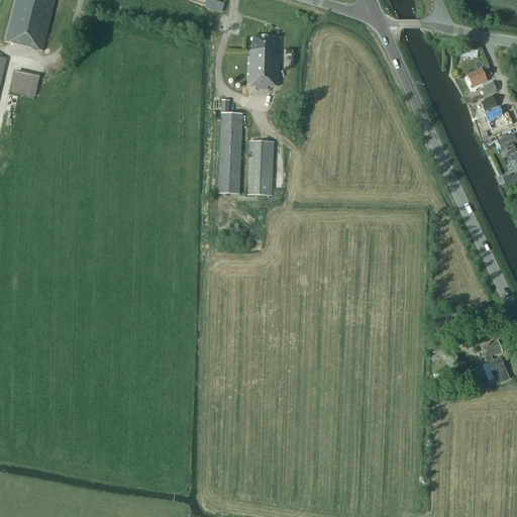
[(13,0),(4,41),(42,50),(54,0),(13,0)]
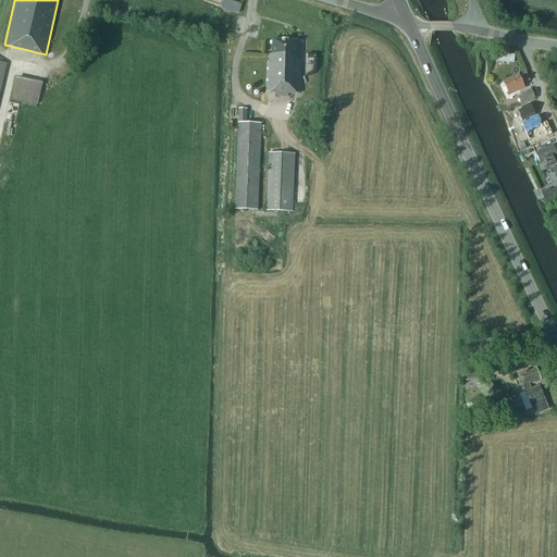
[(231,0),(222,0),(220,9),(240,13),(243,3),(231,0)]
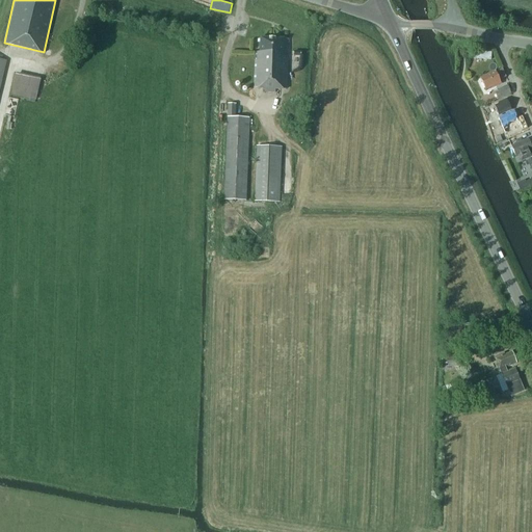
[(255,52),(254,89),(263,89),(263,91),(275,92),(275,89),(285,89),(286,57),(285,57),(285,51),(288,51),(288,40),(261,38),(261,53),(255,52)]
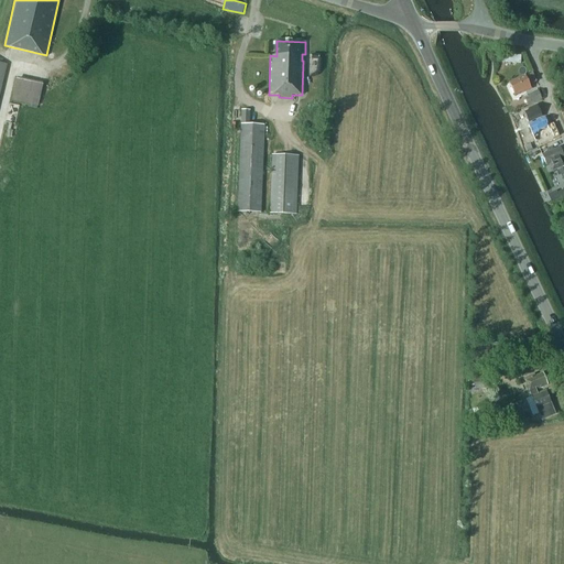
[(532,73),(509,84),(514,96),(522,91),(523,94),(531,89),(529,85),(535,82),(532,73)]
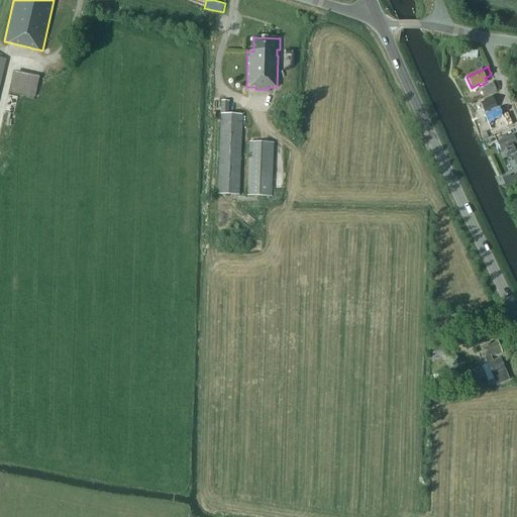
[(37,97),(40,76),(14,73),(12,94),(37,97)]
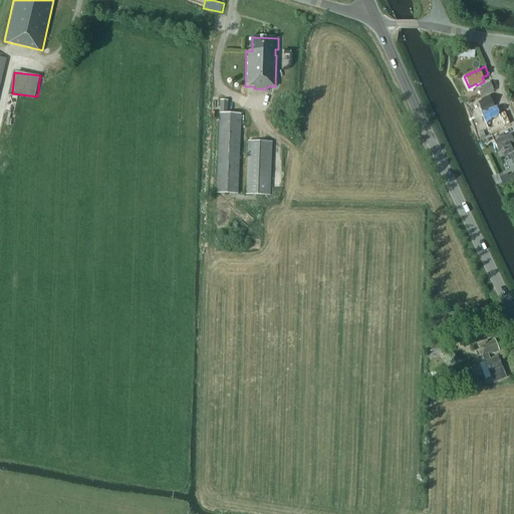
[(490,83),(480,87),(481,90),(479,91),(481,95),(494,90),(490,83)]
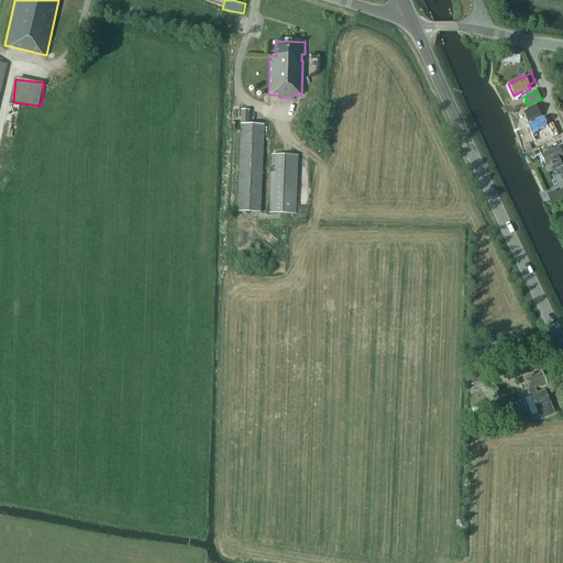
[(10,122),(18,122),(20,106),(12,105),(10,122)]
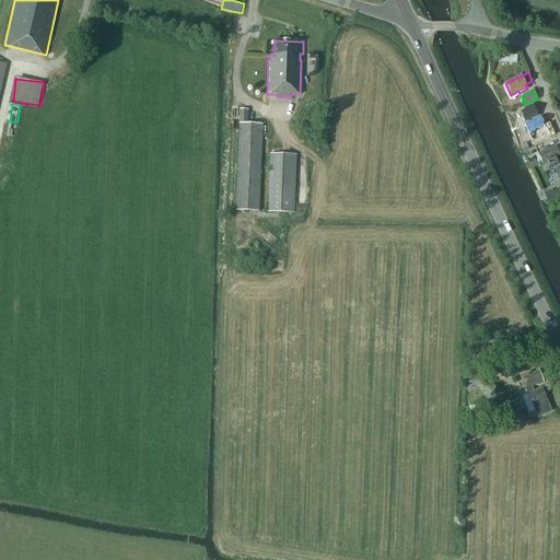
[(520,112),(524,121),(538,116),(533,104),(523,108),(524,109),(520,112)]
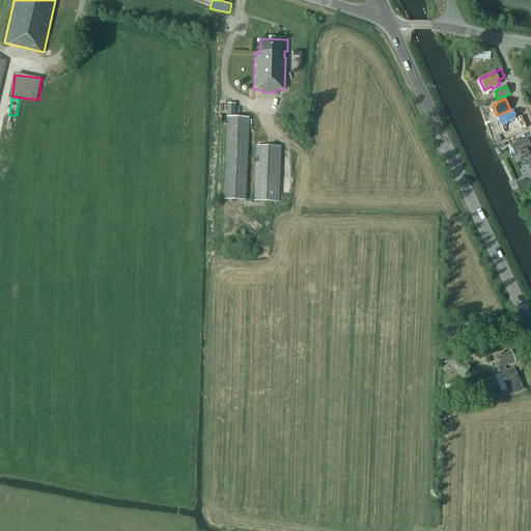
[(228,104),(224,200),(245,201),(248,117),(235,117),(236,105),(228,104)]
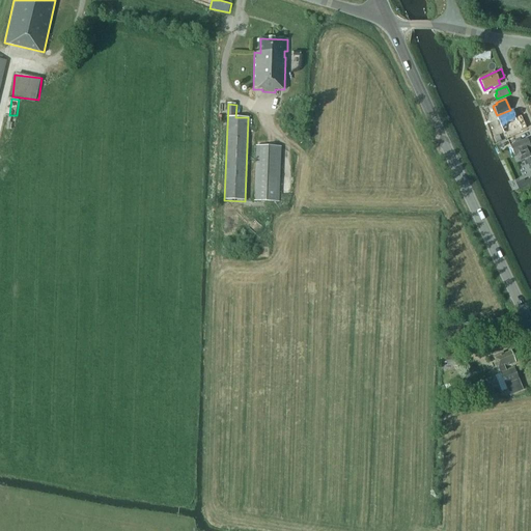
[(521,116),(514,119),(511,112),(497,118),(503,134),(518,127),(520,131),(526,128),(521,116)]
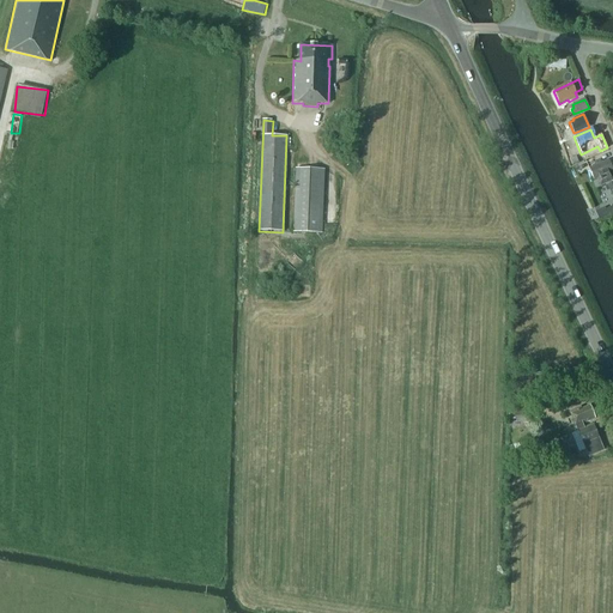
[(596,168),(588,171),(593,182),(598,180),(601,187),(612,182),(612,184),(607,187),(612,199),(612,170),(612,171),(608,162),(601,165),(599,162),(595,164),(596,168)]
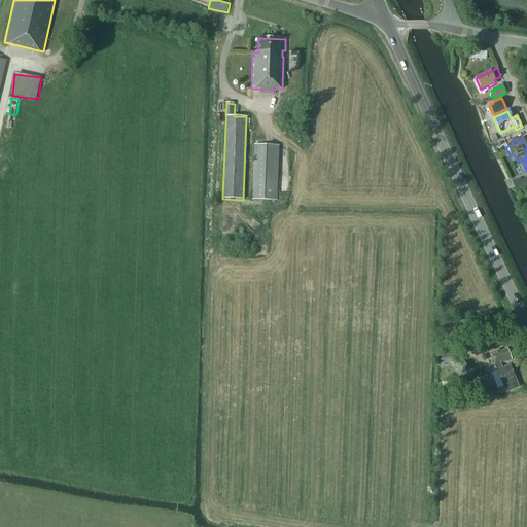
[(251,200),(276,201),(279,146),(253,145),(251,200)]
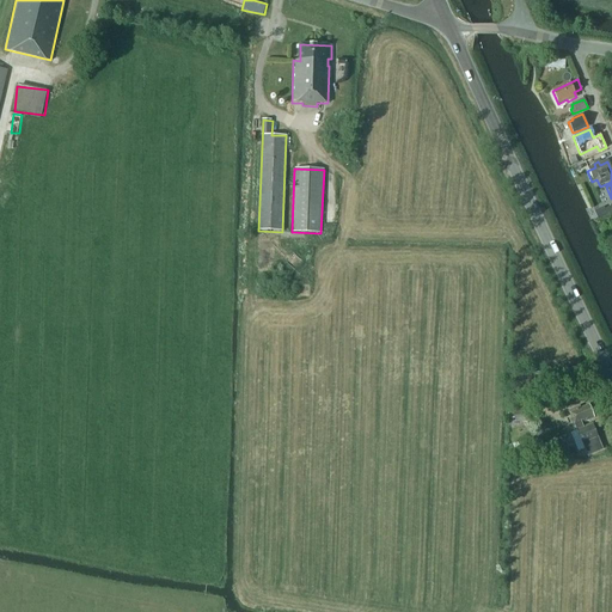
[(598,219),(606,215),(604,208),(594,212),(598,219)]
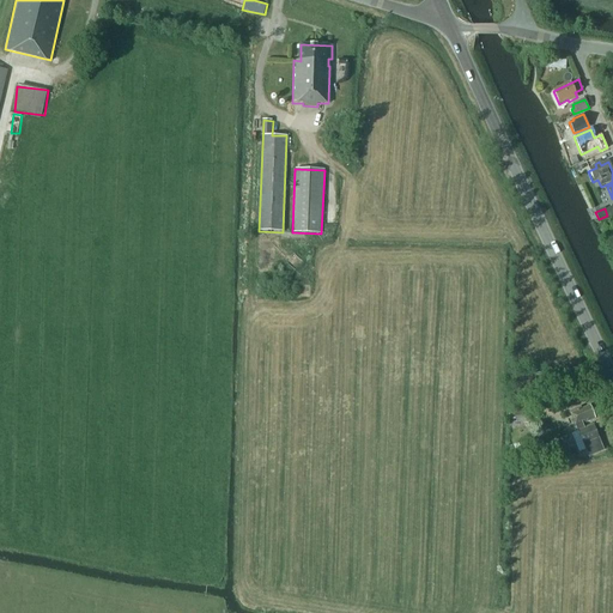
[(568,412),(587,454),(600,448),(590,425),(584,429),(582,424),(595,418),(589,406),(578,411),(577,408),(568,412)]
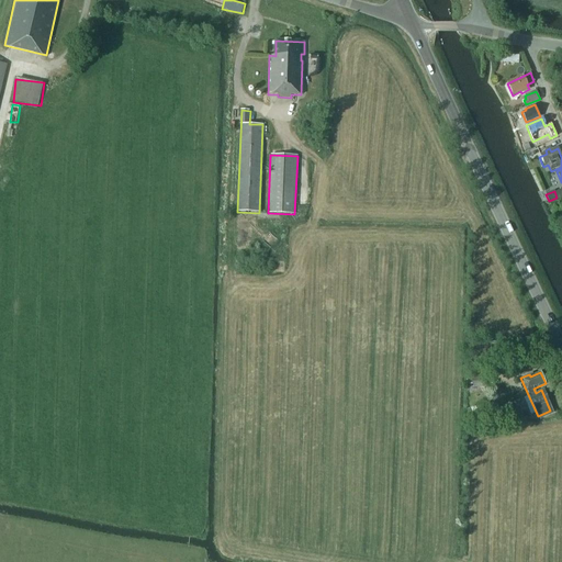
[(471,379),(472,389),(485,389),(484,378),(471,379)]
